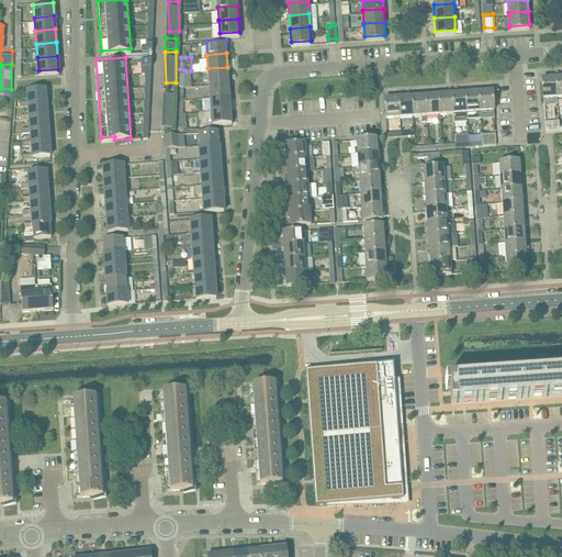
[(227,67),(208,68),(209,80),(228,79),(227,67)]
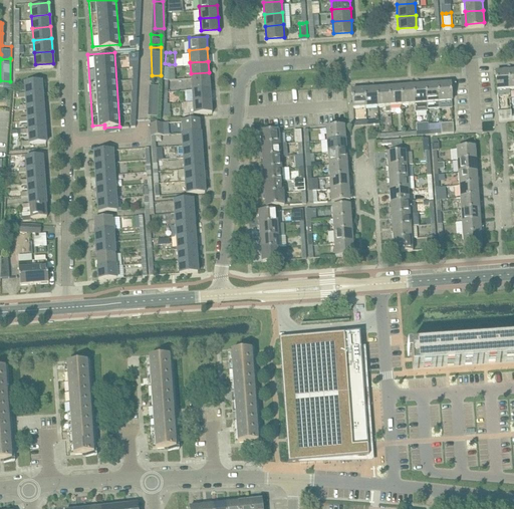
[(509,84),(508,66),(496,67),(497,85),(509,84)]
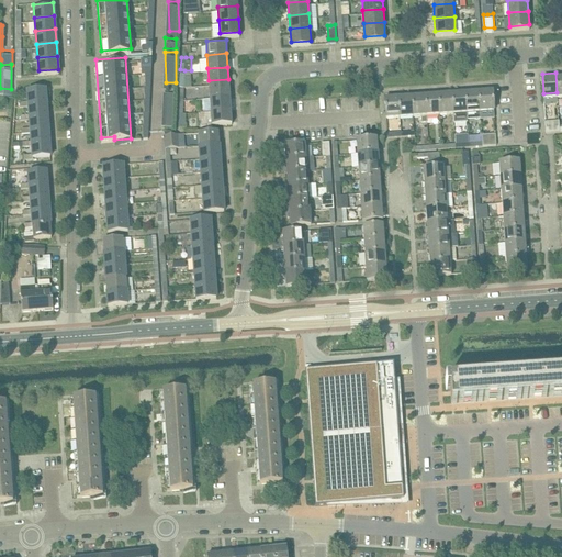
[(229,92),(228,79),(209,80),(210,93),(229,92)]
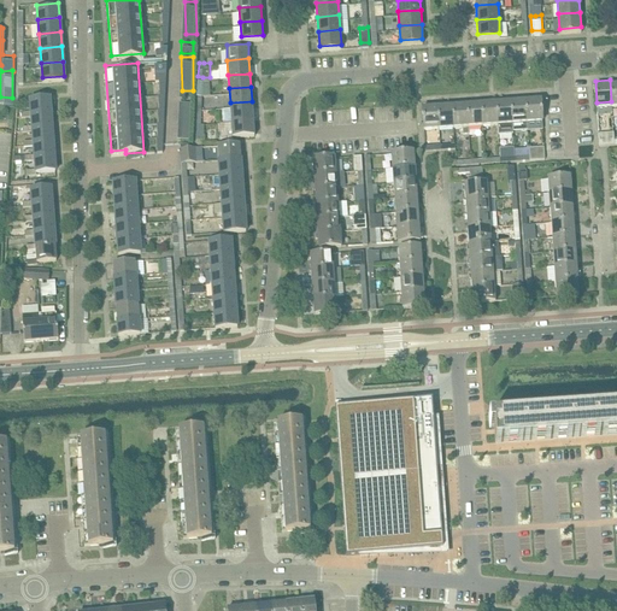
[(21,110),(51,107),(50,93),(29,94),(30,106),(21,106),(21,110)]
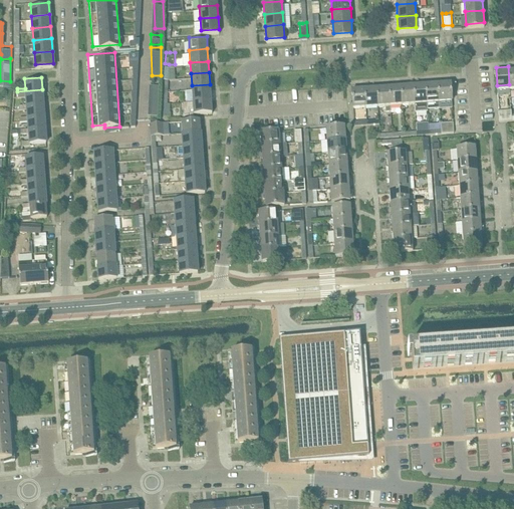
[(437,79),(439,97),(452,96),(450,78),(437,79)]
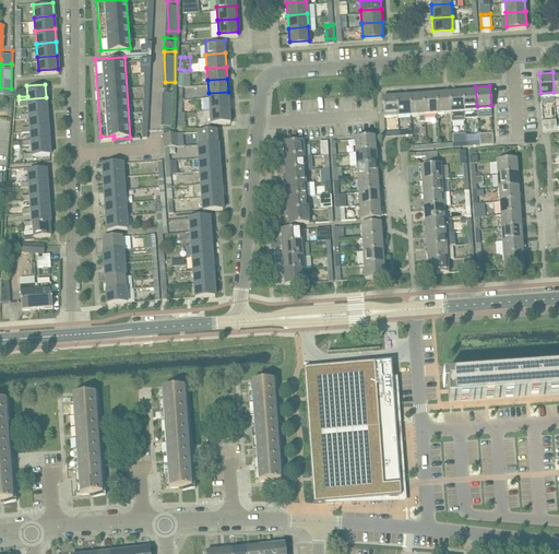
[(477,106),(475,86),(462,87),(464,107),(477,106)]
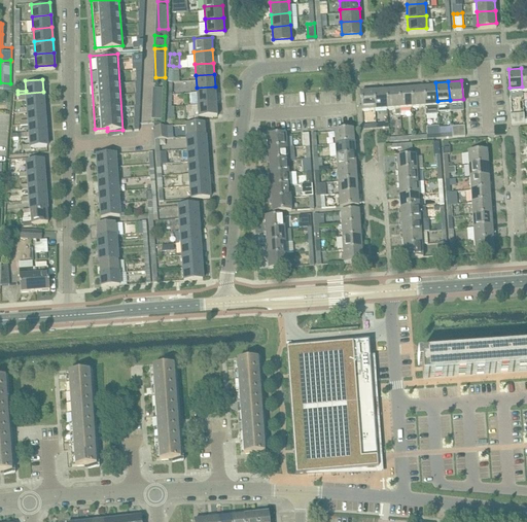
[(435,82),(424,83),(425,102),(437,101),(435,82)]
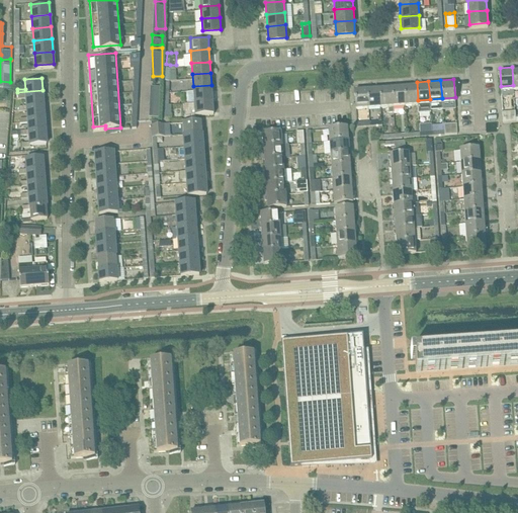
[(151,111),(160,111),(162,82),(152,82),(151,111)]
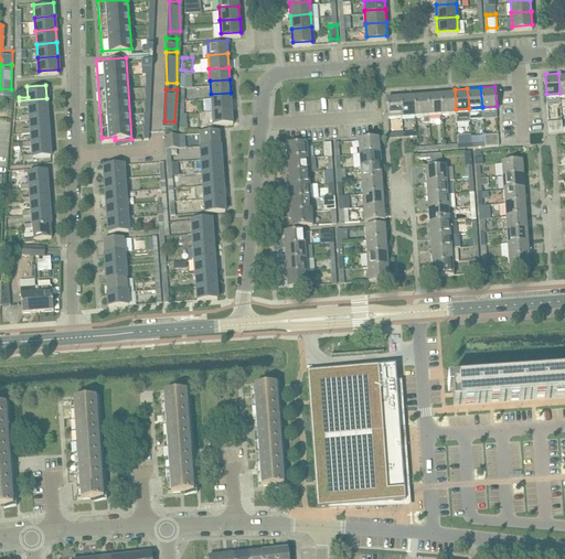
[(455,89),(440,90),(441,110),(456,109),(455,89)]
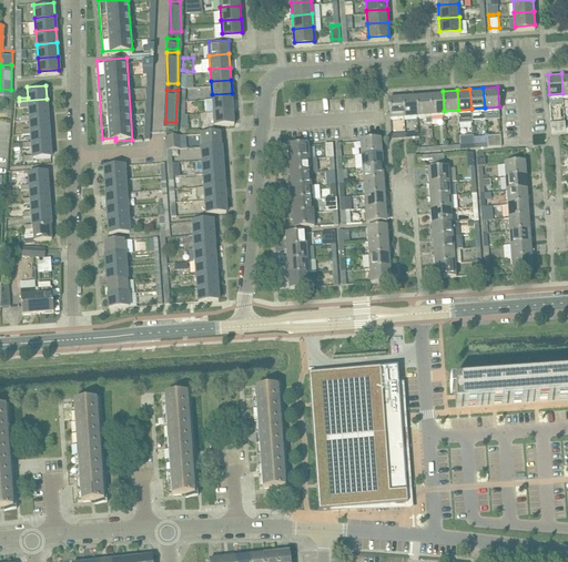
[(429,91),(416,92),(418,113),(425,112),(426,119),(432,119),(430,112),(429,91)]
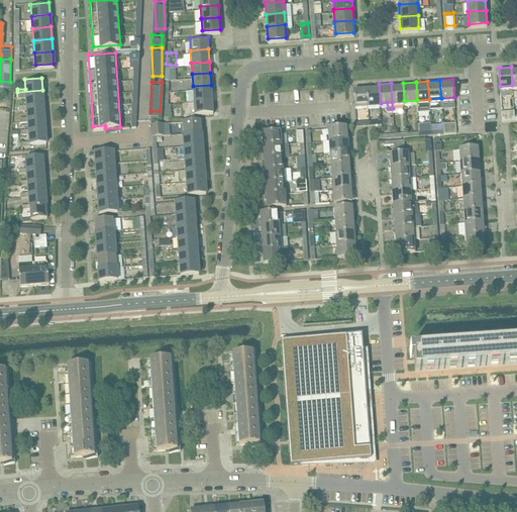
[(404,101),(403,83),(391,83),(392,102),(404,101)]
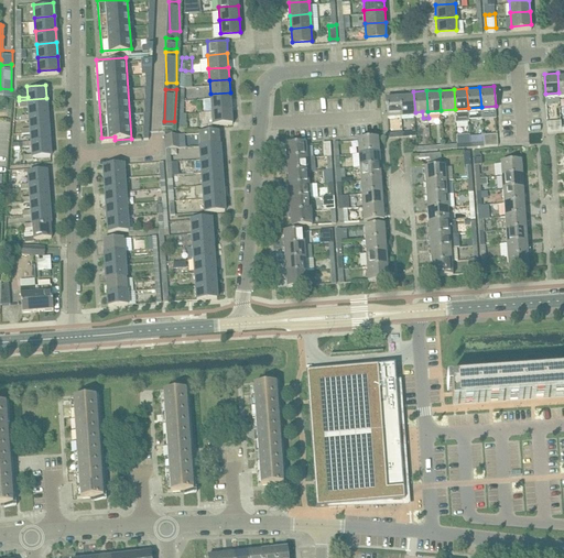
[(413,91),(400,93),(401,113),(415,112),(413,91)]
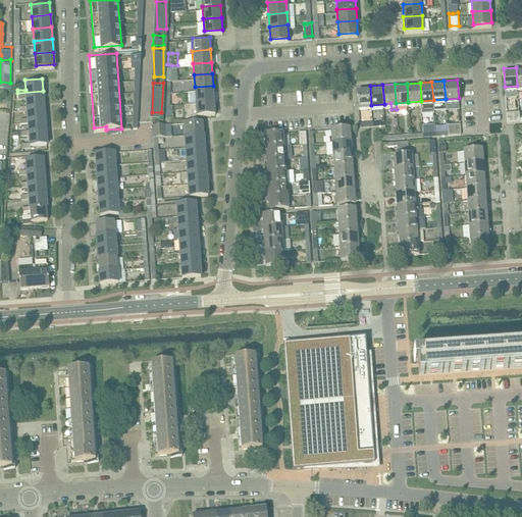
[(214,98),(213,86),(195,87),(188,88),(189,100),(196,100),(196,99),(214,98)]
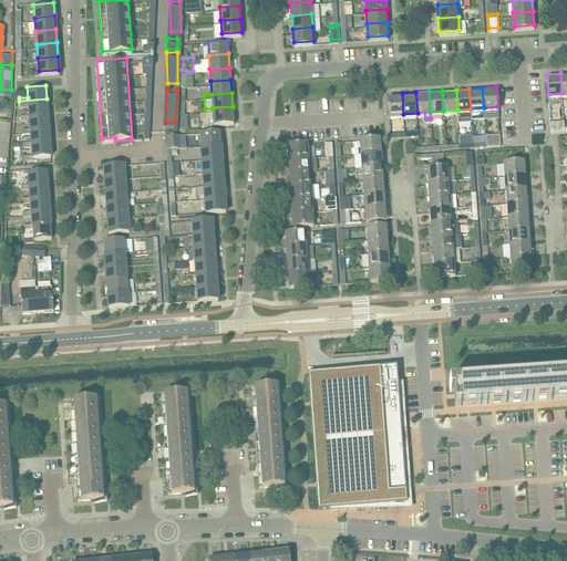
[(403,114),(402,93),(388,94),(390,114),(403,114)]
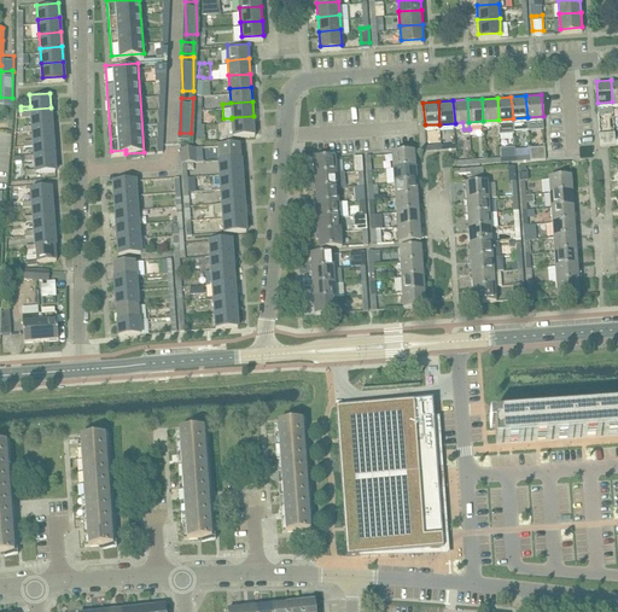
[(52,122),(51,108),(21,110),(21,112),(31,112),(31,121),(22,121),(22,124),(52,122)]
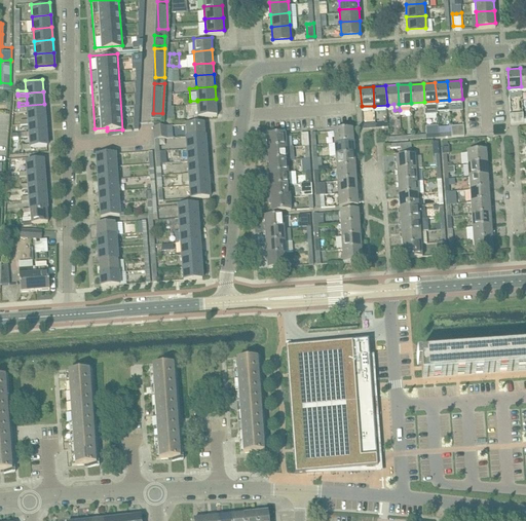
[(216,99),(197,100),(197,101),(190,101),(186,102),(187,114),(193,113),(193,116),(198,115),(198,113),(217,112),(216,99)]
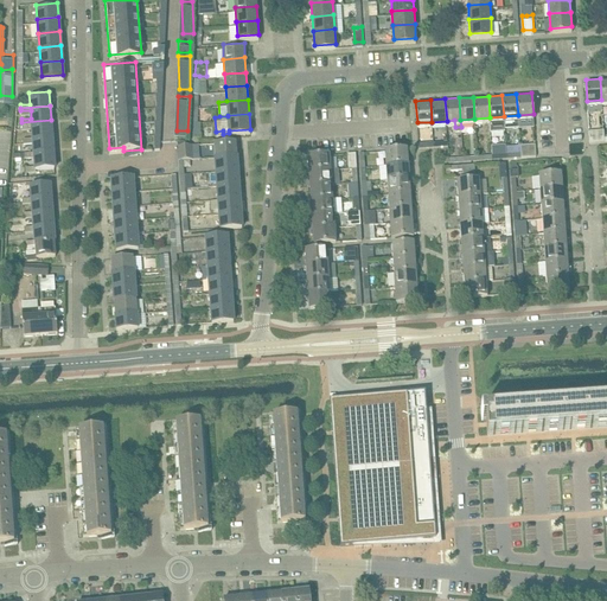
[(197,119),(192,119),(192,133),(203,133),(203,119),(197,119)]
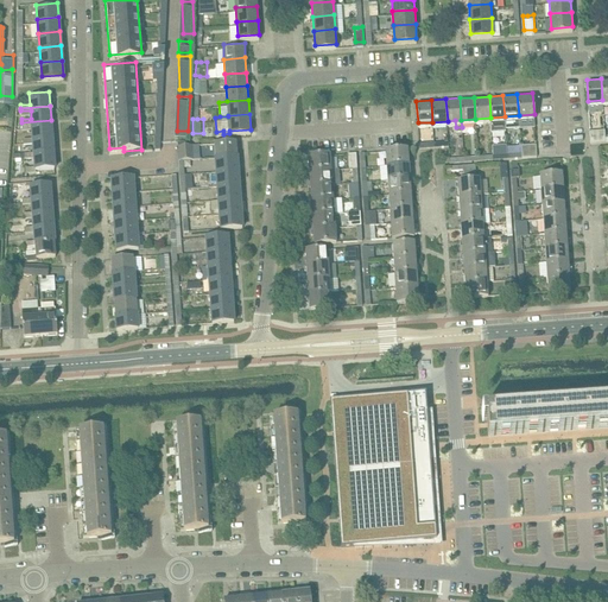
[(52,134),(51,120),(21,122),(21,126),(31,125),(32,133),(23,134),(23,137),(52,134)]
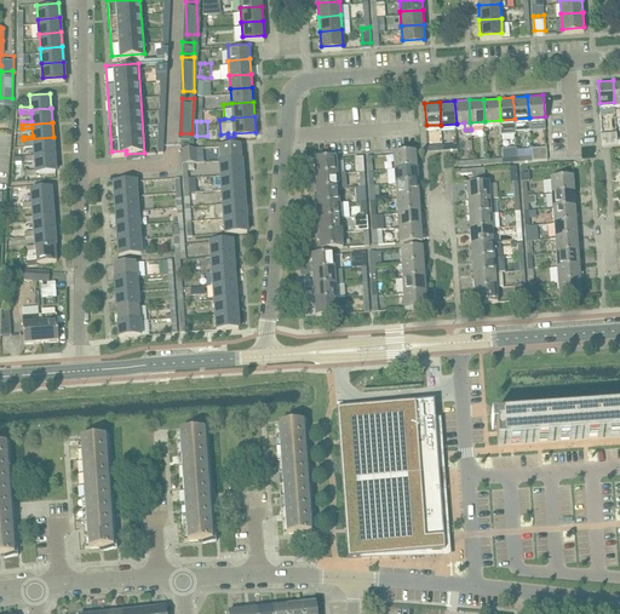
[(618,141),(616,136),(616,127),(601,128),(602,142),(618,141)]
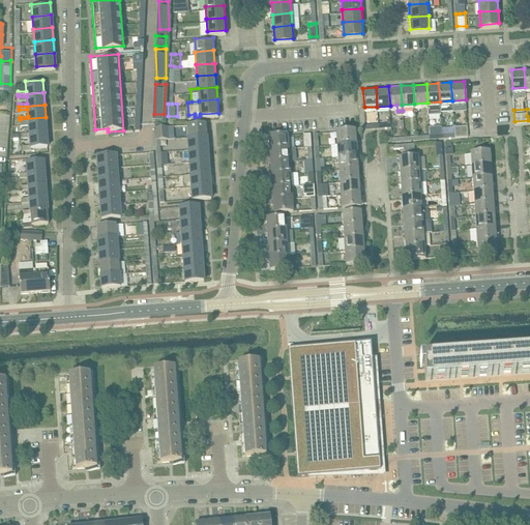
[(46,117),(20,119),(20,121),(29,121),(29,128),(21,129),(21,132),(47,129),(46,117)]
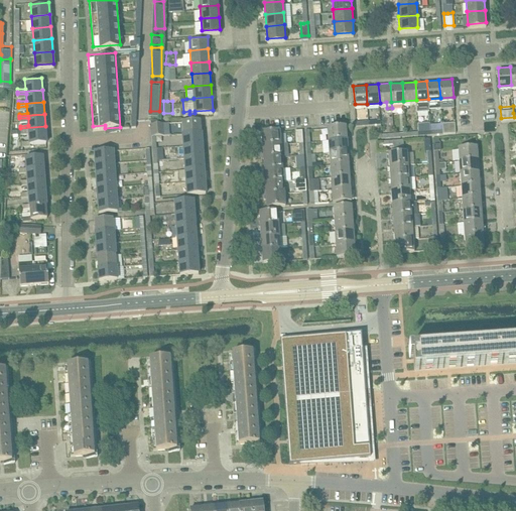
[(182,130),(201,129),(200,116),(181,118),(182,130)]
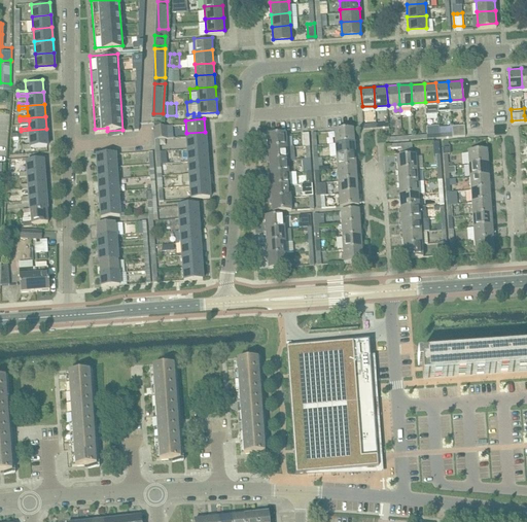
[(452,129),(452,133),(465,132),(464,120),(451,122),(452,129)]
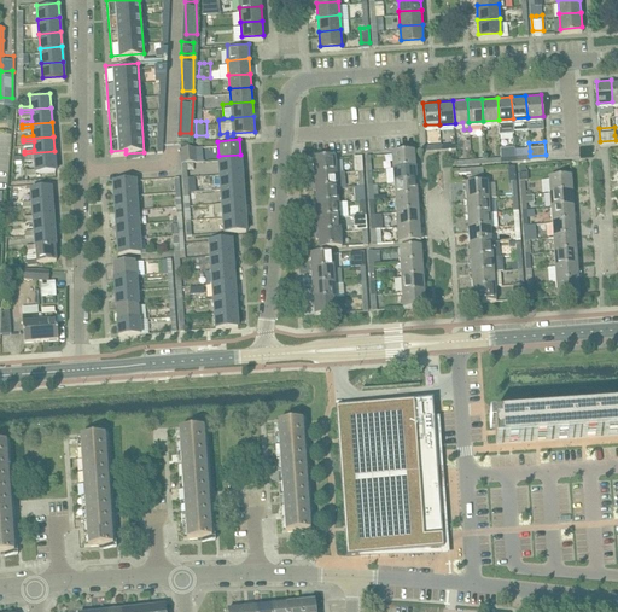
[(181,158),(186,158),(186,157),(196,157),(194,143),(180,144),(181,158)]
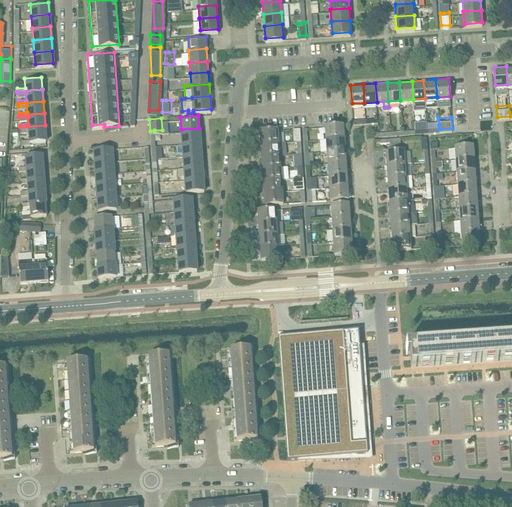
[(325,135),(344,134),(343,122),(325,123),(325,135)]
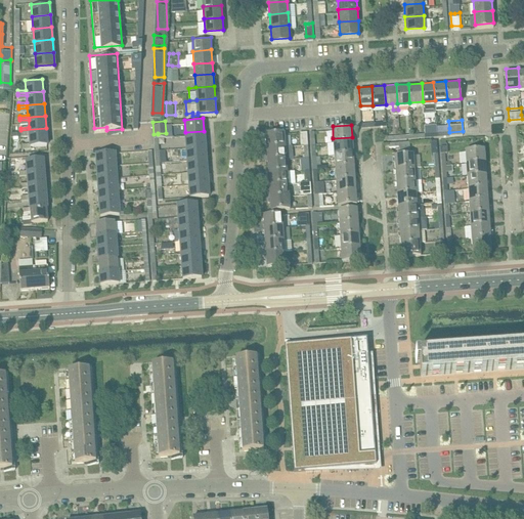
[(46,128),(20,130),(20,132),(30,132),(31,139),(22,140),(22,144),(31,144),(31,142),(47,141),(46,128)]
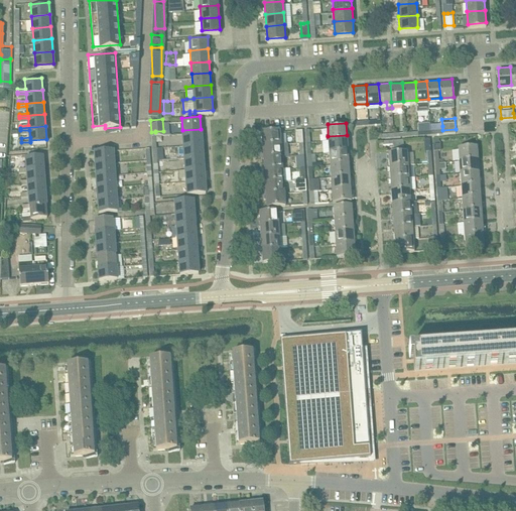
[(299,138),(303,138),(302,126),(294,126),(295,138),(299,138)]
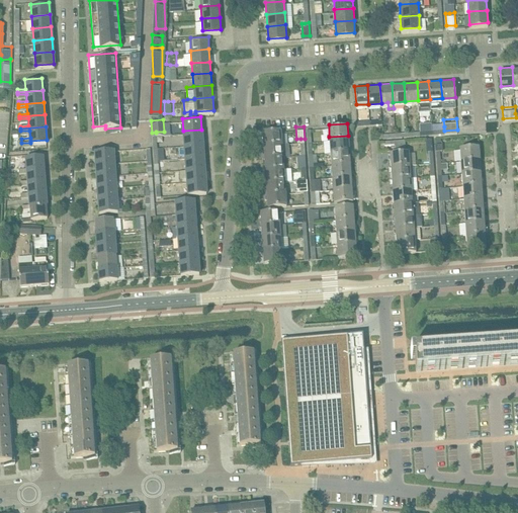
[(263,142),(282,140),(281,127),(262,130),(263,142)]
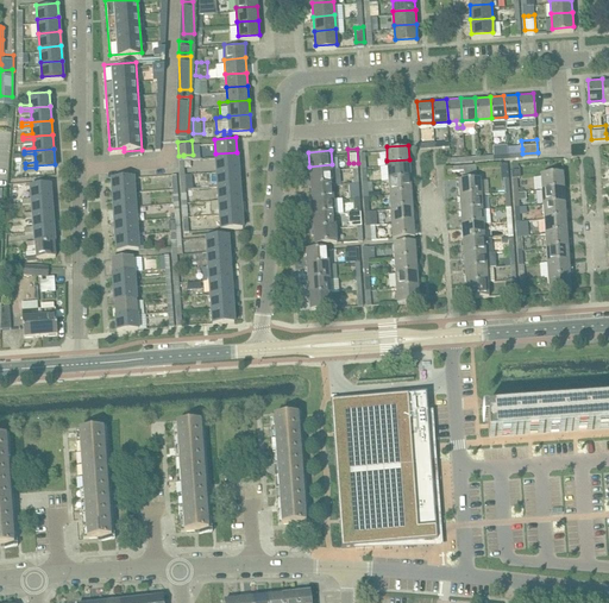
[(238,165),(237,152),(215,154),(217,168),(238,165)]
